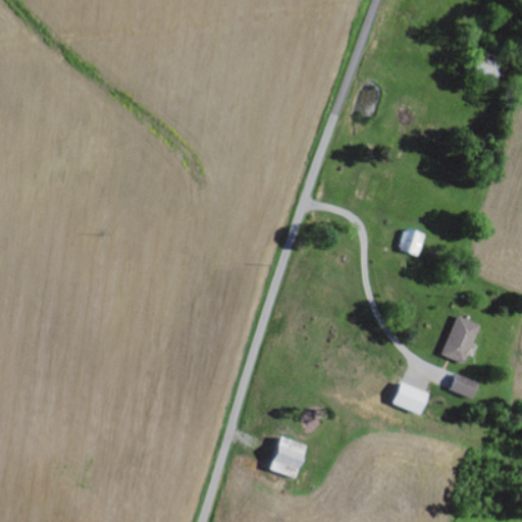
[(420,258),(427,236),(407,229),(400,251),(420,258)]
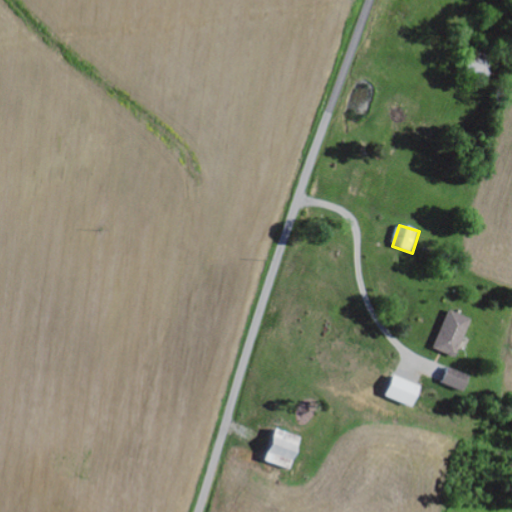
[(434,349),(456,358),(472,320),(450,311),(434,349)]
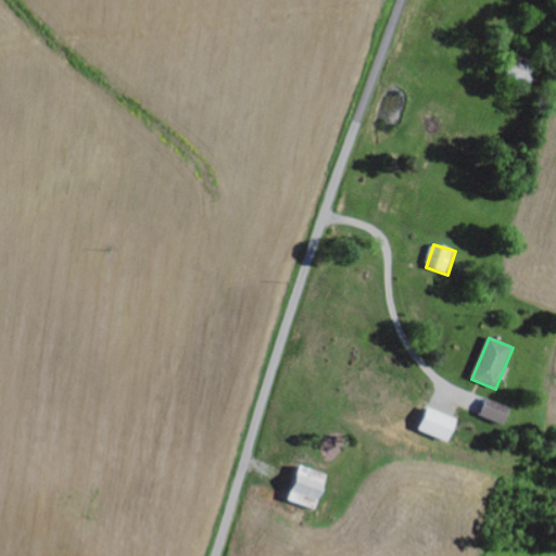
[(480,418),(505,426),(510,408),(485,401),(480,418)]
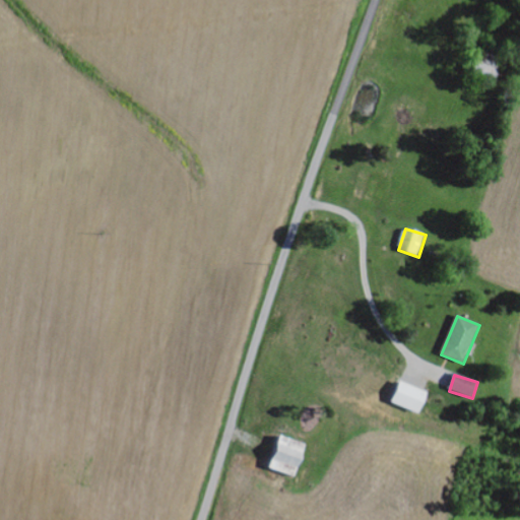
[(393,405),(421,413),(429,391),(400,383),(393,405)]
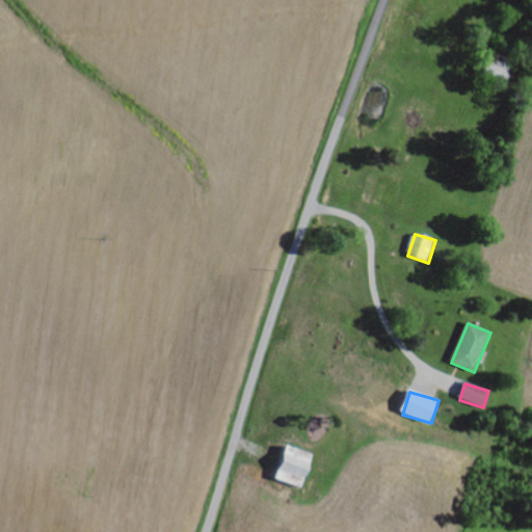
[(277,481),(303,488),(314,456),(288,448),(277,481)]
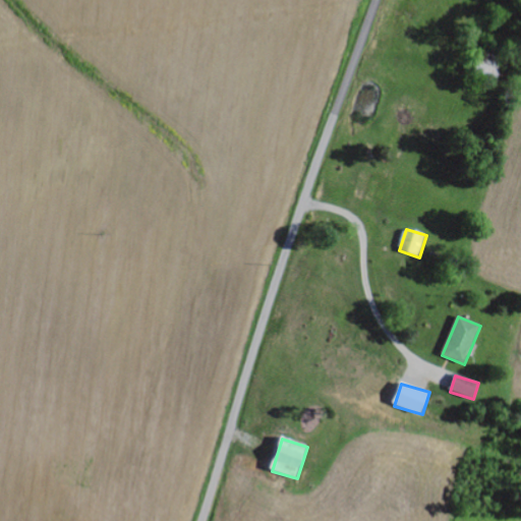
All buildings are outlined.
